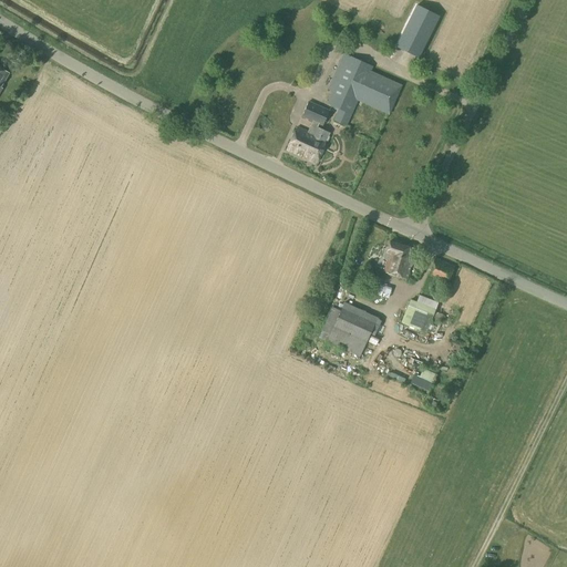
[(395,49),(418,60),(440,18),(416,7),(395,49)]
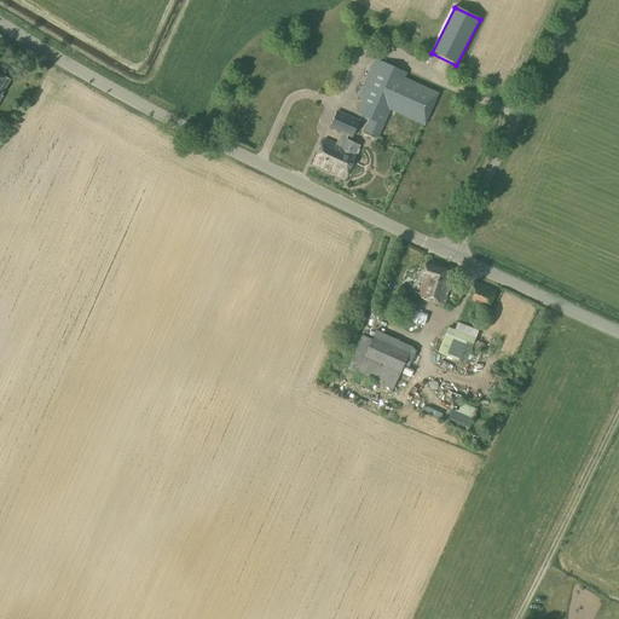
[(356,114),(369,120),(363,132),(377,138),(389,111),(424,126),(439,93),(405,77),(406,74),(374,58),(357,98),(362,100),(356,114)]
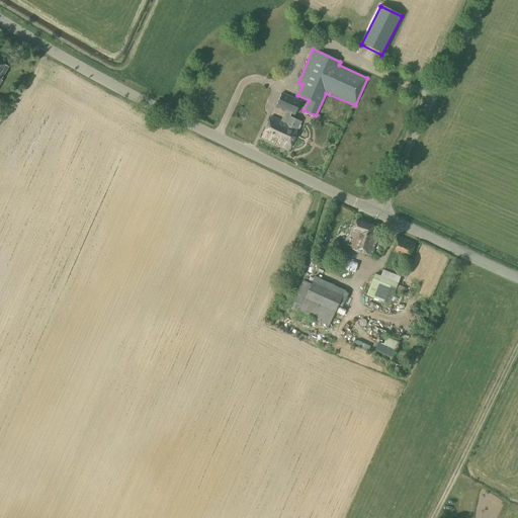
[(294,115),(300,101),(281,92),(275,107),(285,111),(281,120),(272,115),(262,138),(288,150),(300,121),(289,116),(290,114),(294,115)]
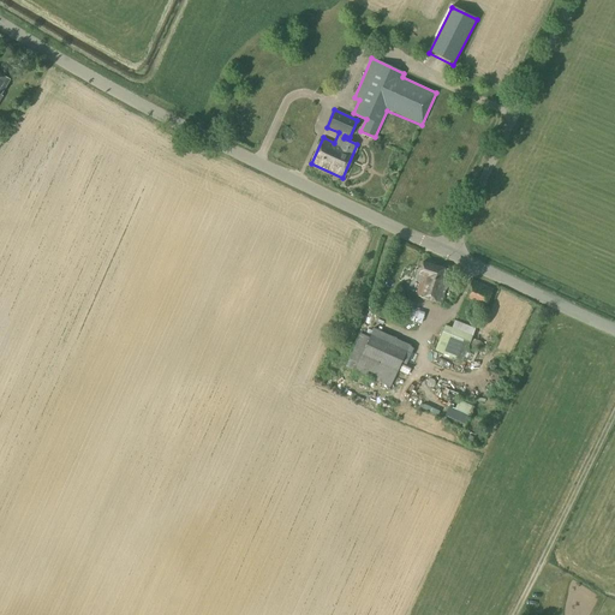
[(441,304),(452,270),(423,262),(417,281),(418,282),(415,296),(441,304)]
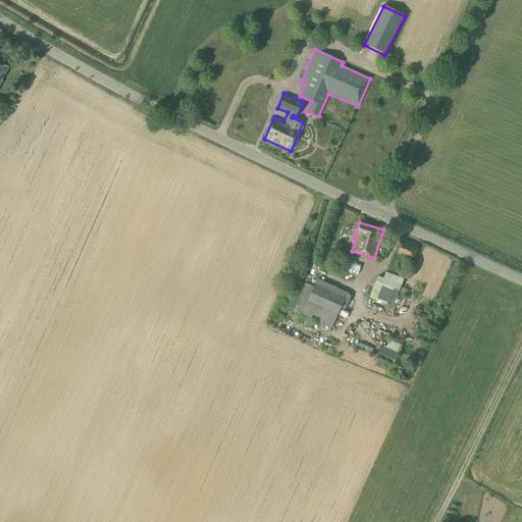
[(410,262),(417,245),(400,238),(393,255),(410,262)]
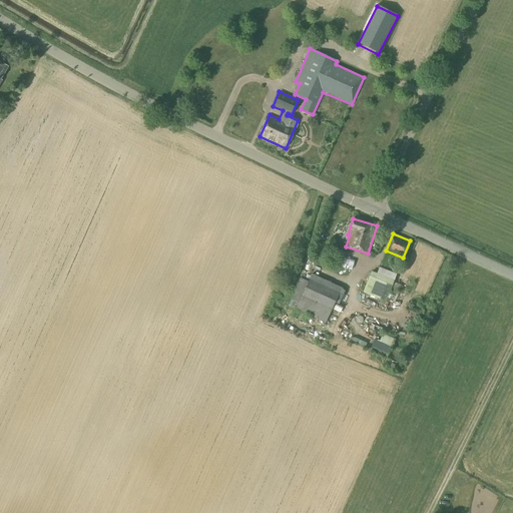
[(351,271),(354,262),(343,258),(340,267),(351,271)]
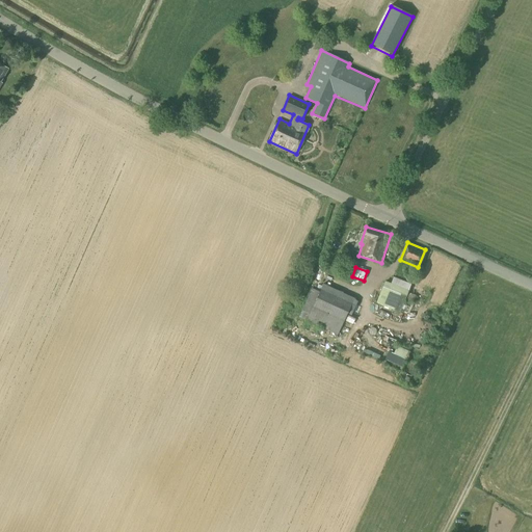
[(399,313),(407,292),(396,287),(384,283),(376,303),(399,313)]
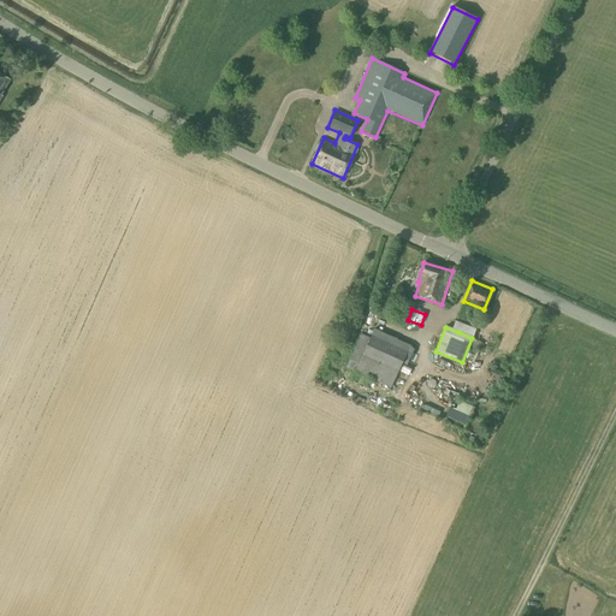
[(410,345),(373,329),(369,338),(361,335),(345,367),(390,388),(402,362),(406,365),(413,349),(409,347),(410,345)]
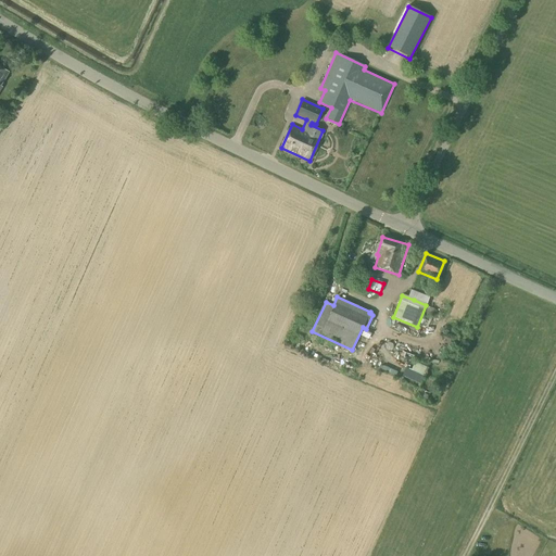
[(363,328),(359,336),(368,340),(371,332),(363,328)]
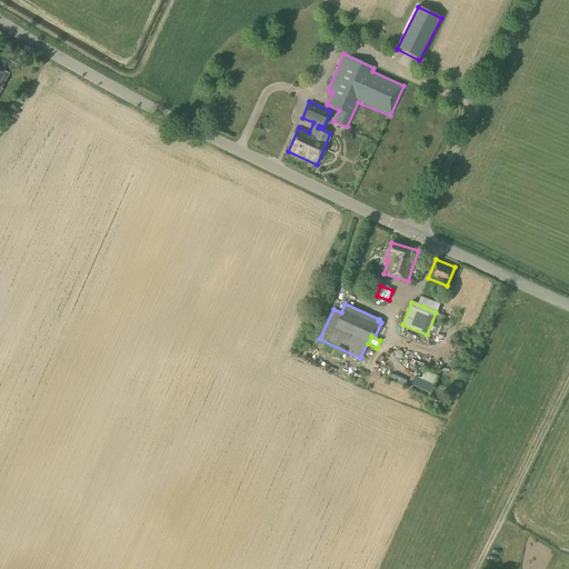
All buildings are outlined.
